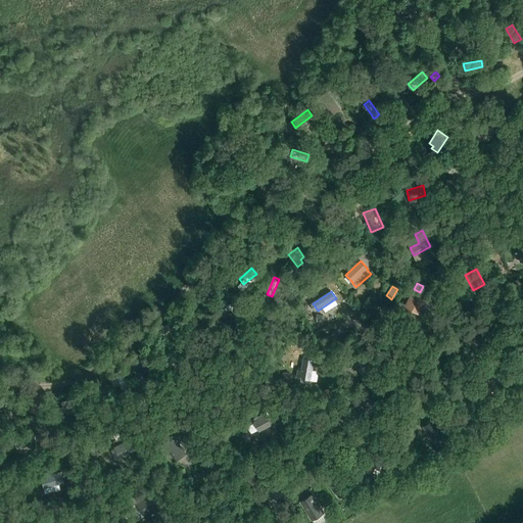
[(412,291),(405,304),(420,314),(427,300),(412,291)]
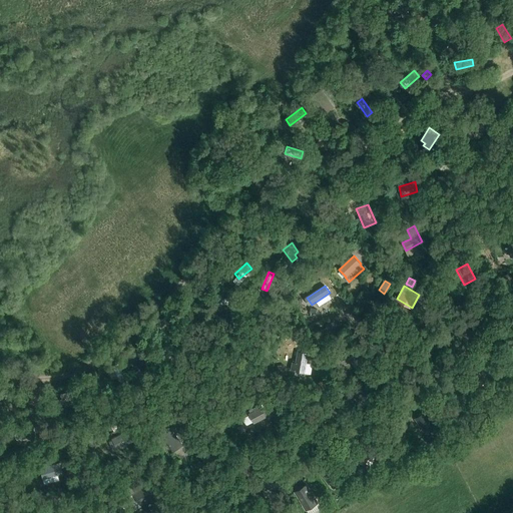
[(141,342),(136,346),(148,363),(153,360),(141,342)]
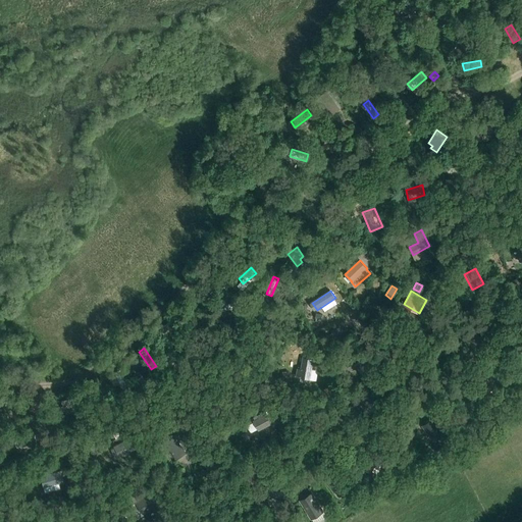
[(360,351),(345,360),(352,370),(366,361),(360,351)]
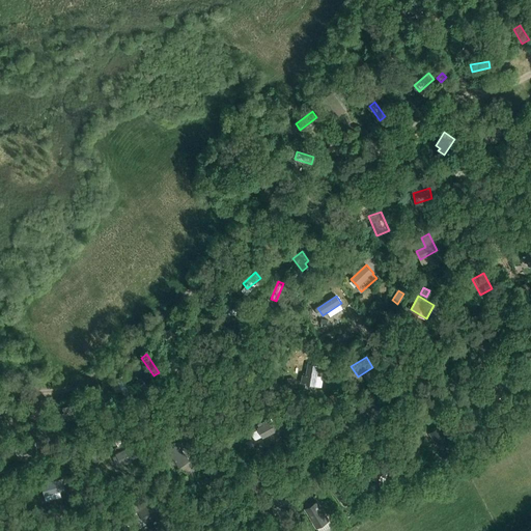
[(316,386),(320,364),(308,362),(306,374),(303,373),(301,383),(316,386)]
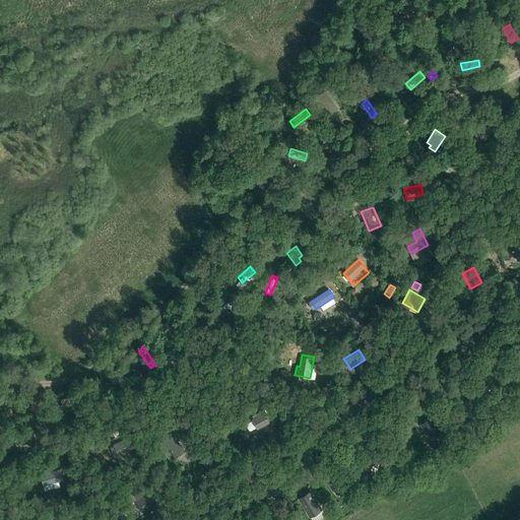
[(477,377),(483,390),(495,386),(489,372),(477,377)]
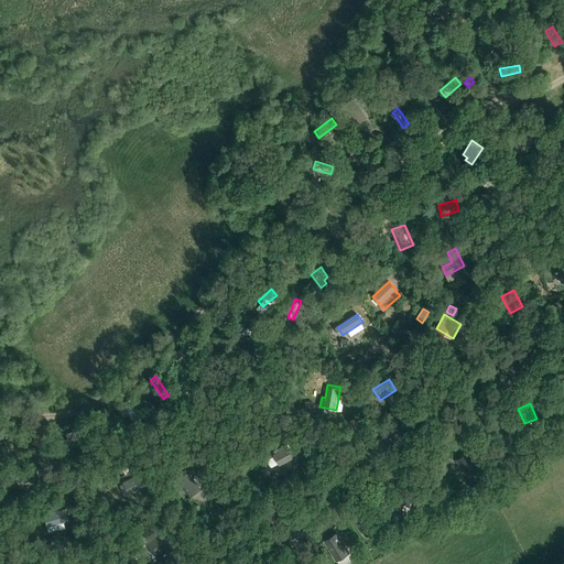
[(0,425),(0,435),(7,437),(9,429),(0,425)]
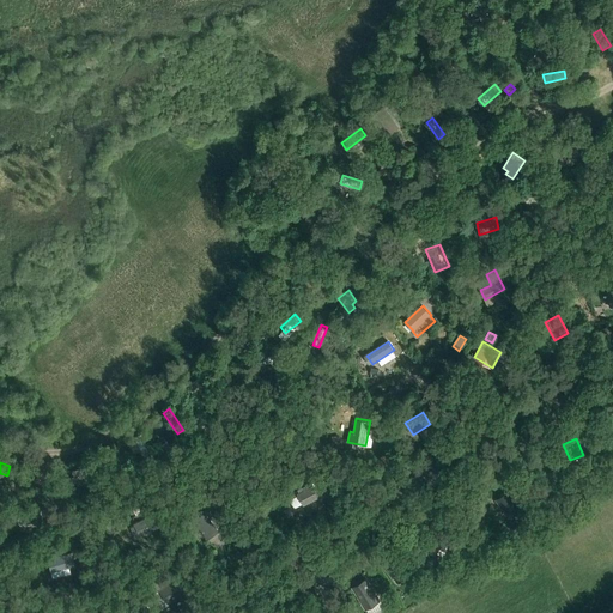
[(298,492),(304,505),(320,497),(313,483),(303,487),(304,490),(298,492)]
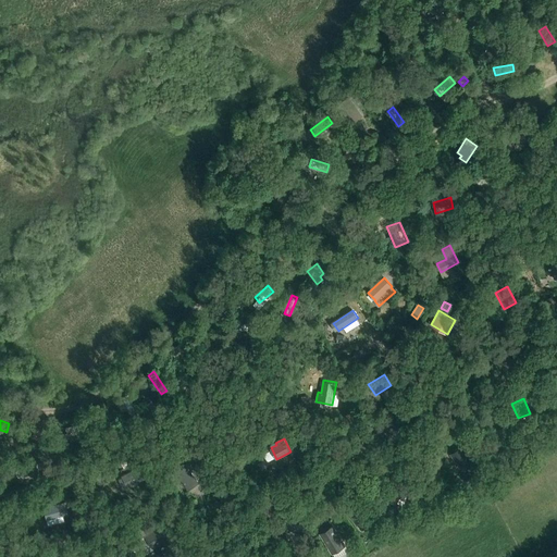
[(302,443),(296,446),(299,452),(306,448),(302,443)]
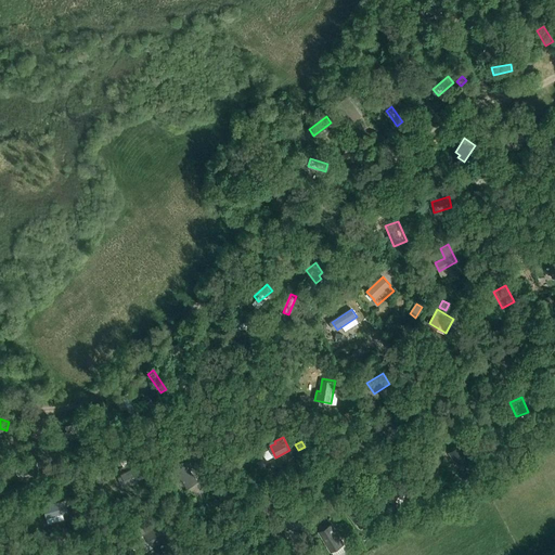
[(179,450),(175,453),(180,461),(184,457),(179,450)]
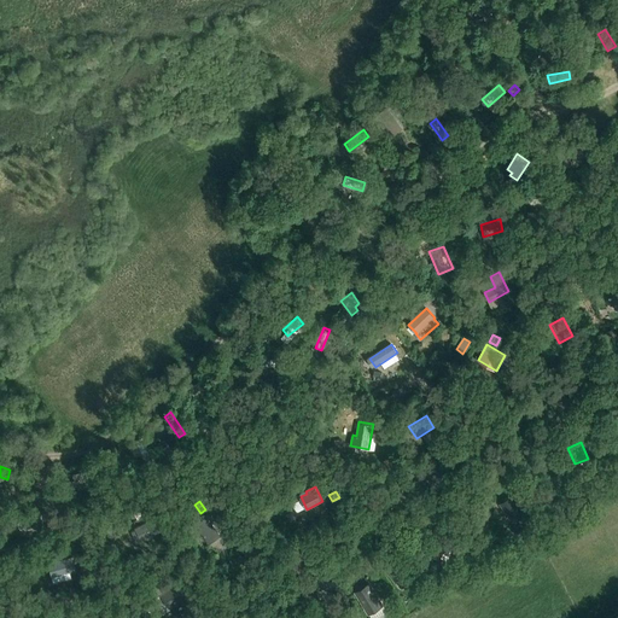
[(221,536),(207,514),(193,523),(200,534),(202,532),(210,543),(221,536)]
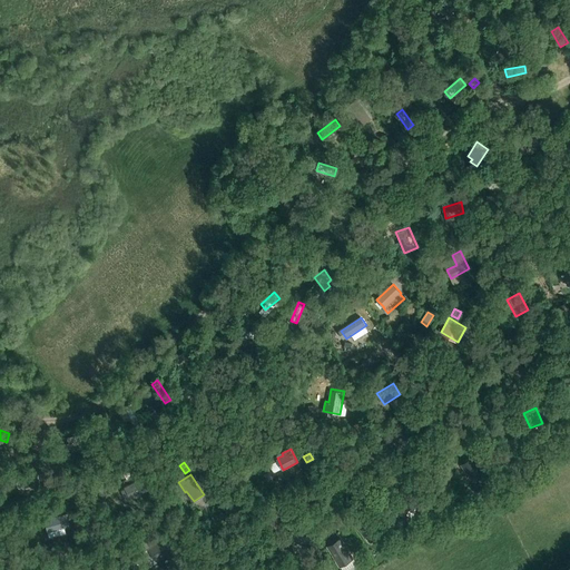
[(18,481),(17,483),(18,487),(19,488),(39,483),(38,475),(18,481)]
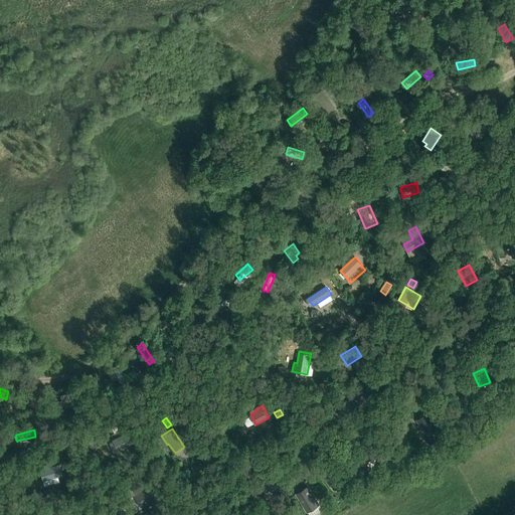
[(45,430),(41,433),(44,439),(49,436),(45,430)]
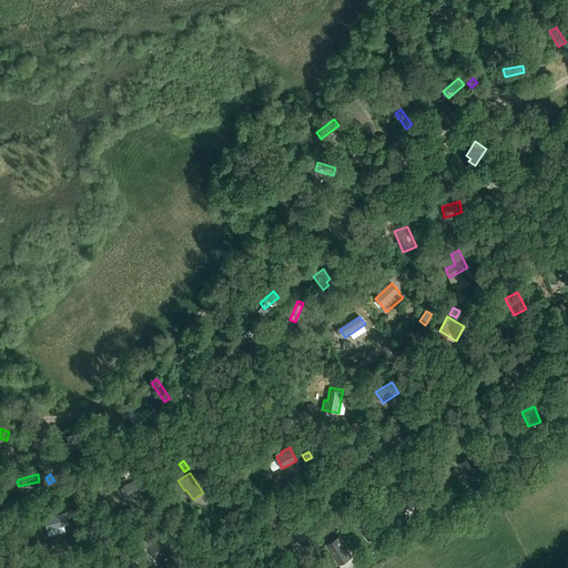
[(141,476),(123,485),(129,497),(146,488),(141,476)]
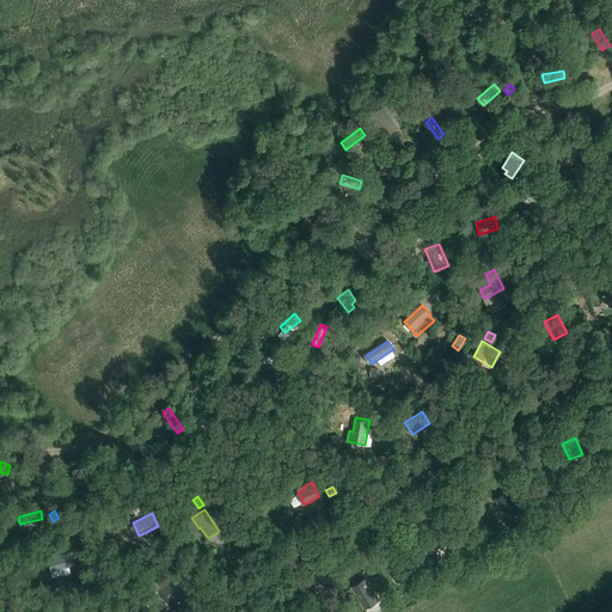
[(427,549),(436,554),(444,540),(432,533),(427,543),(429,544),(427,549)]
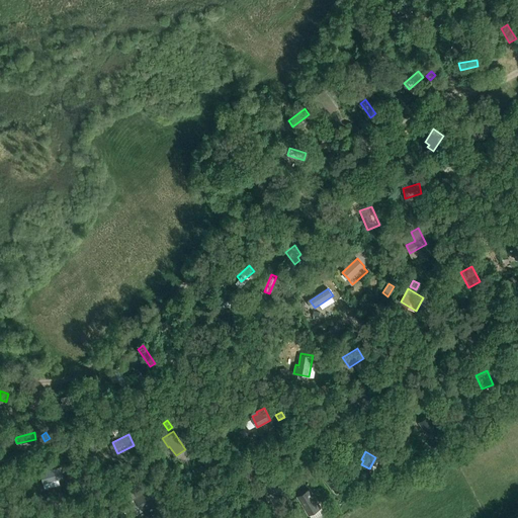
[(64,478),(61,466),(39,472),(42,484),(64,478)]
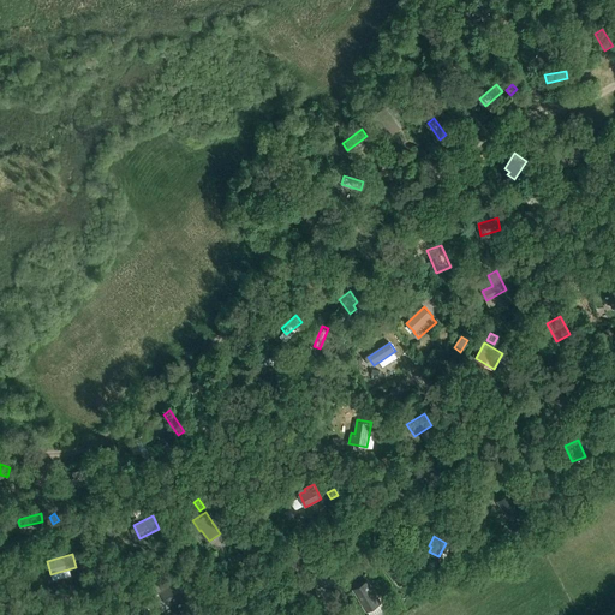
[(334,580),(330,571),(311,578),(317,593),(326,590),(324,585),(334,580)]
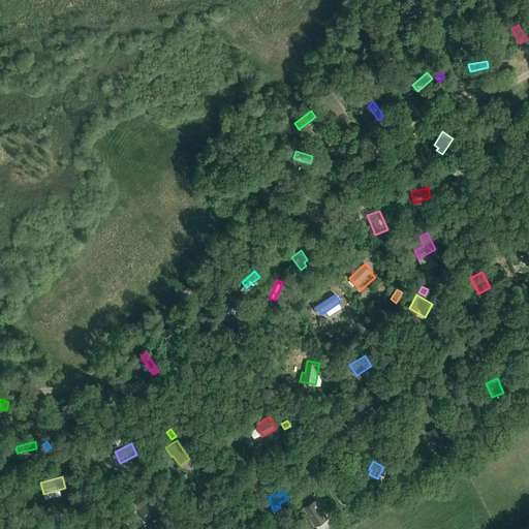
[(304,506),(315,526),(329,518),(317,498),(304,506)]
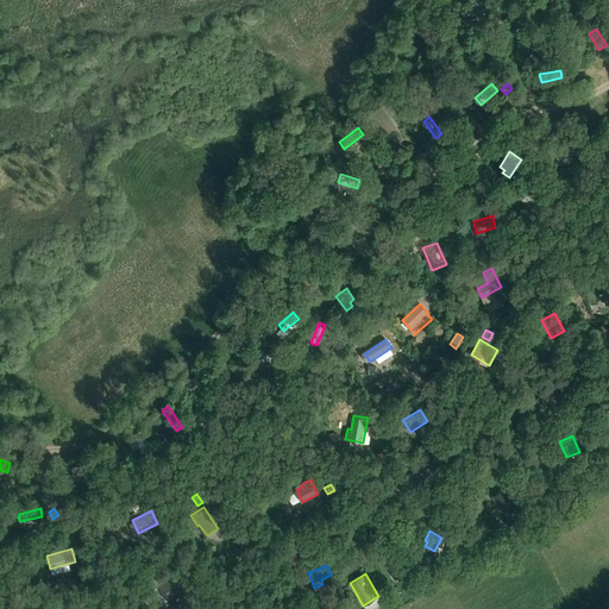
[(170,575),(156,585),(168,602),(182,591),(170,575)]
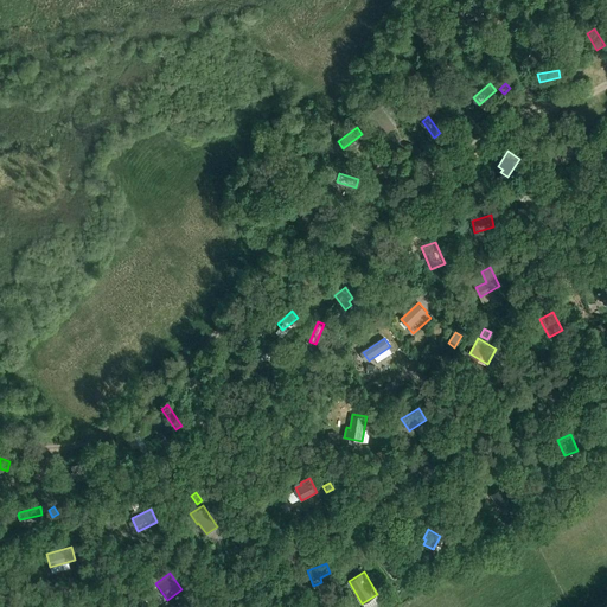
[(66,606),(77,606),(87,601),(81,594),(65,606),(66,606)]
